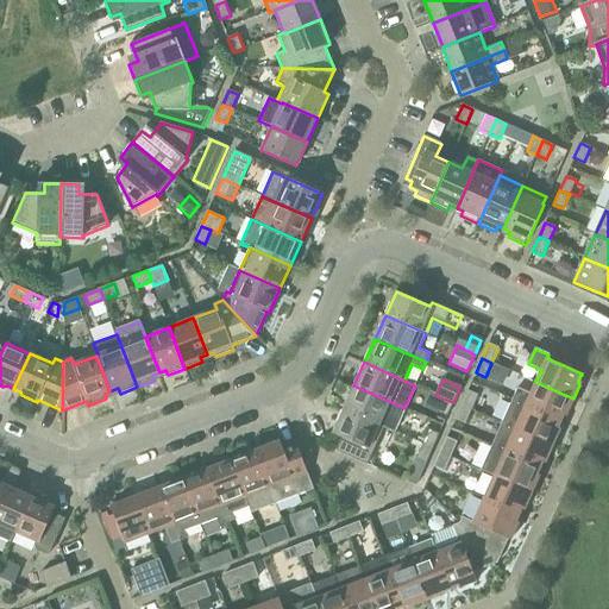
[(513,400),(560,421),(564,414),(567,413),(573,399),(535,382),(531,394),(518,388),(513,400)]
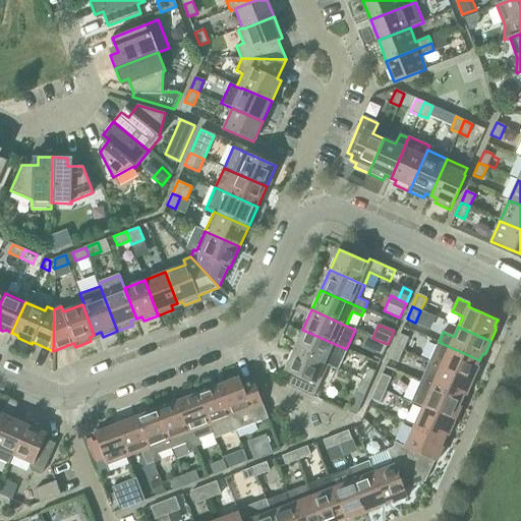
[(302,330),(294,350),(329,365),(337,368),(346,349),(302,330)]
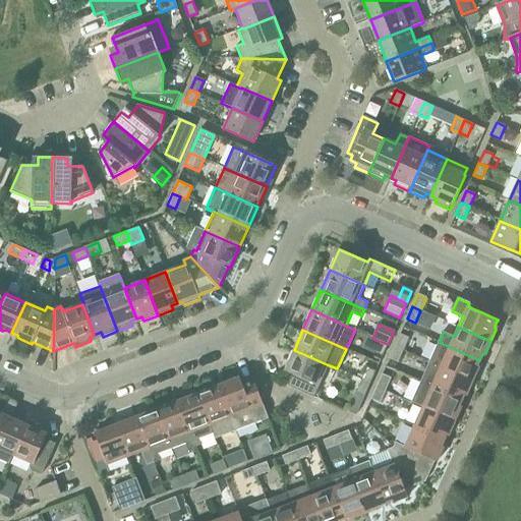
[(395,347),(403,350),(408,338),(400,334),(395,347)]
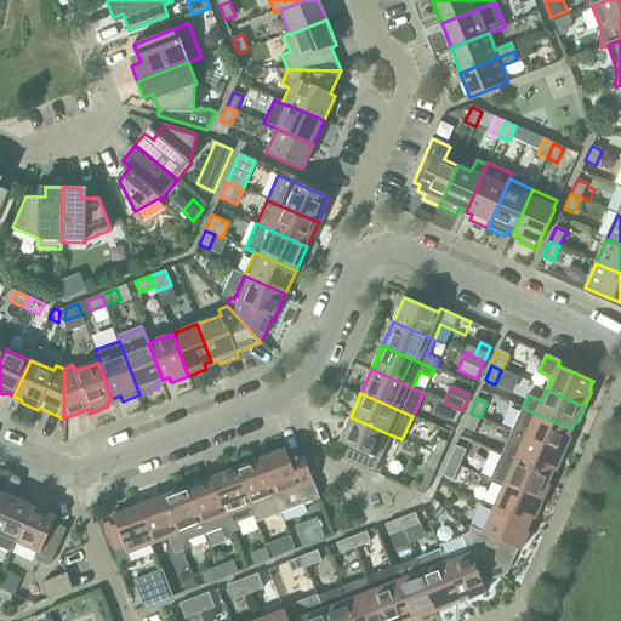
[(456,423),(462,410),(451,406),(445,420),(456,423)]
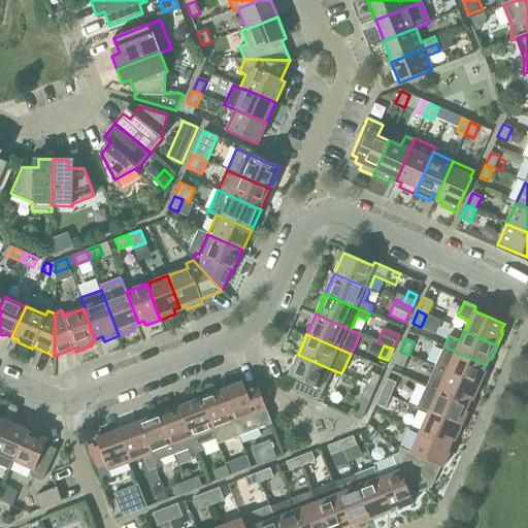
[(444,347),(435,367),(479,387),(485,374),(483,371),(486,365),(444,347)]
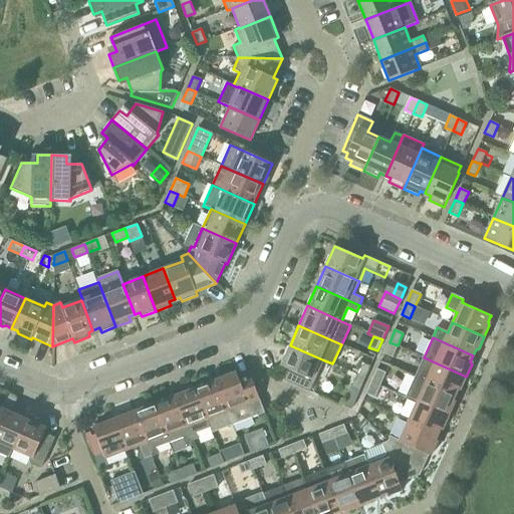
[(393,357),(398,345),(390,342),(383,354),(393,357)]
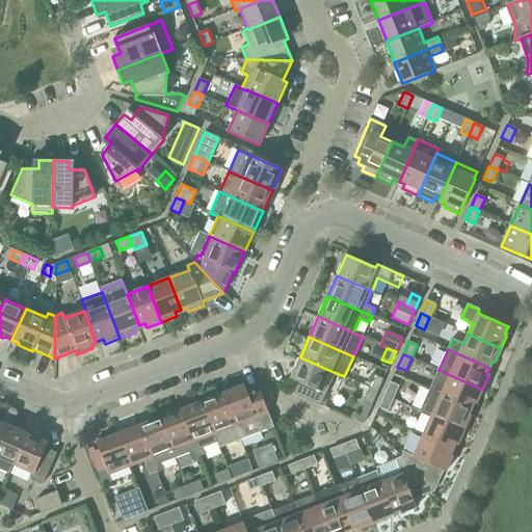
[(300,357),(291,378),(299,382),(294,394),(321,405),(336,373),(300,357)]
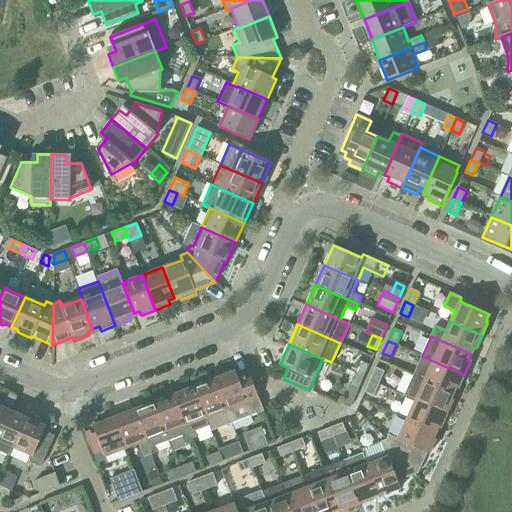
[(422,356),(413,375),(453,393),(456,388),(459,387),(464,375),(422,356)]
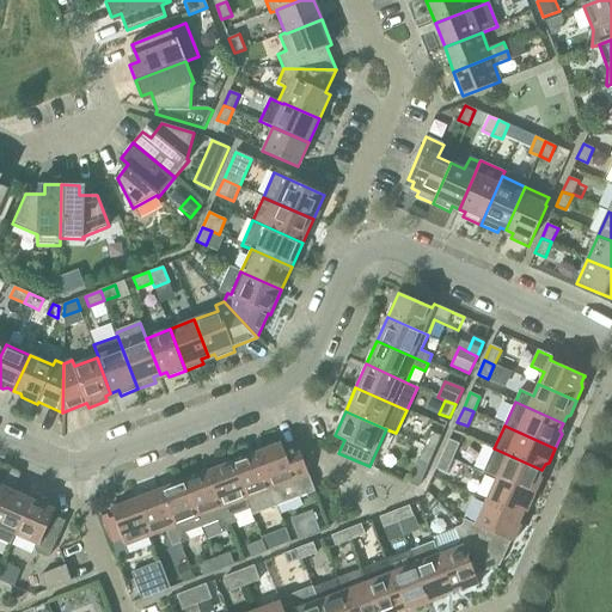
[(424,446),(434,451),(441,436),(432,432),(424,446)]
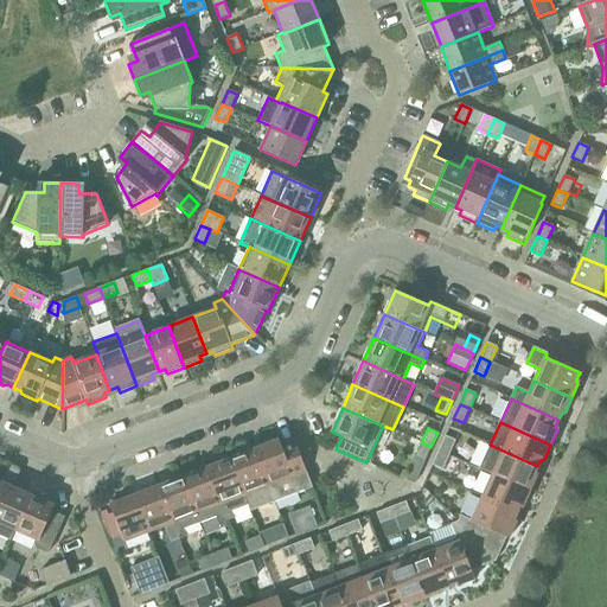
[(439,451),(449,454),(455,441),(445,436),(439,451)]
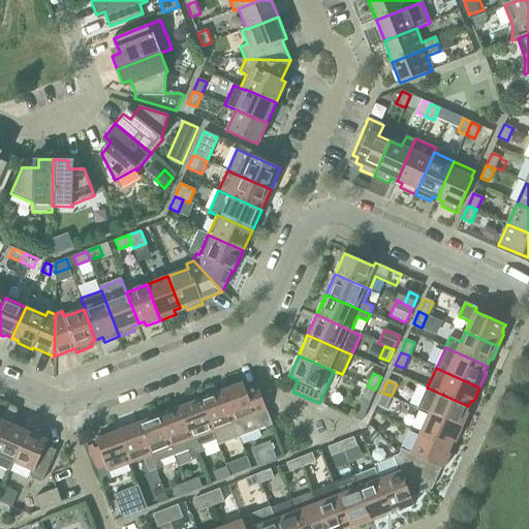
[(243,383),(221,392),(239,437),(246,435),(259,430),(272,425),(260,394),(256,384),(245,390),(243,383)]
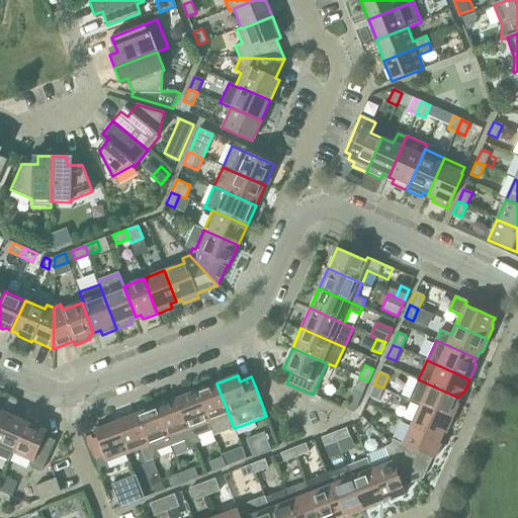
[(362,394),(367,381),(359,377),(354,390),(362,394)]
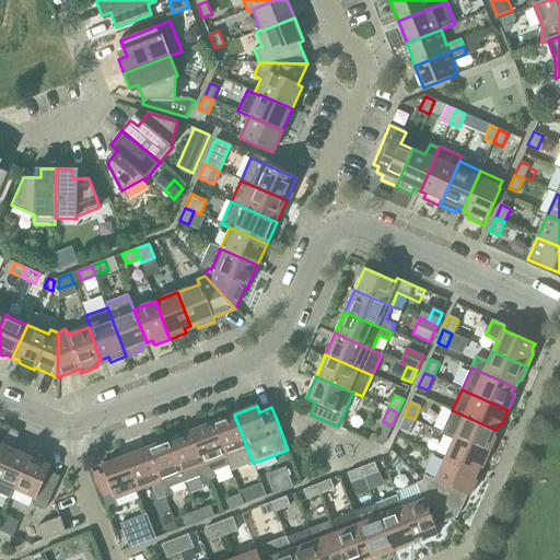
[(442,432),(454,438),(489,453),(494,440),(493,436),(496,430),(452,410),(442,432)]
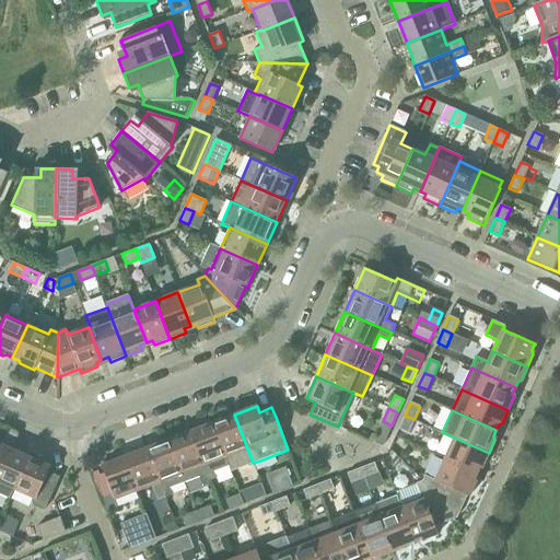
[(234,415),(212,423),(229,466),(231,471),(253,463),(234,415)]
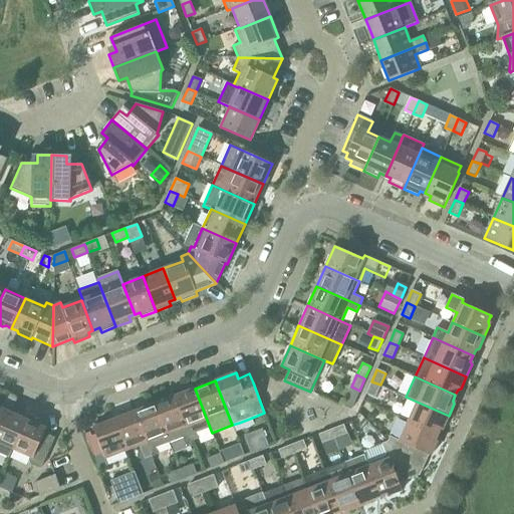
[(374,398),(380,384),(371,381),(366,394),(374,398)]
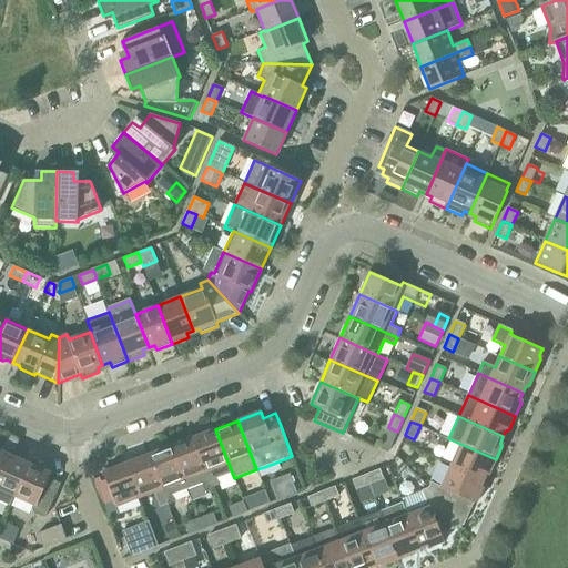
[(215,429),(193,438),(212,487),(220,484),(217,478),(232,473),(215,429)]
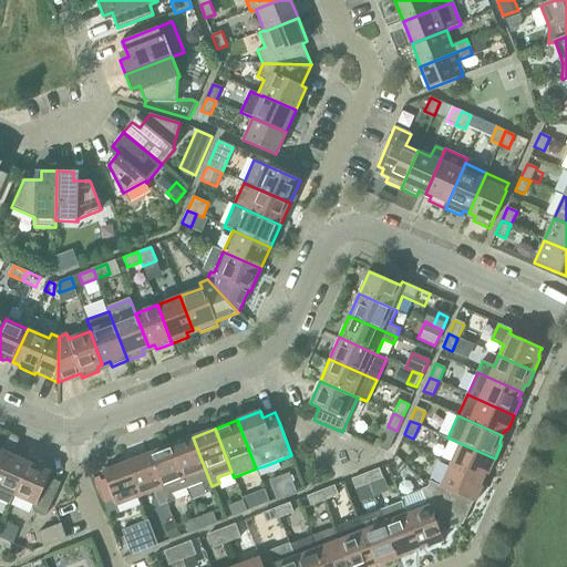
[(3,442),(16,447),(20,437),(8,433),(3,442)]
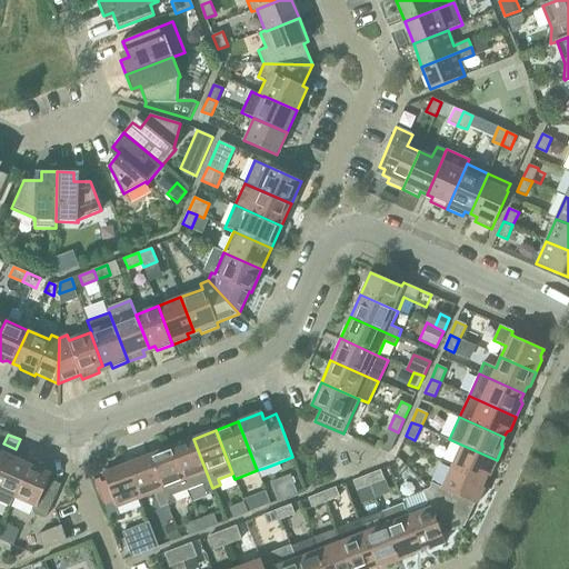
[(193,439),(171,447),(187,490),(196,487),(202,485),(205,490),(212,488),(193,439)]
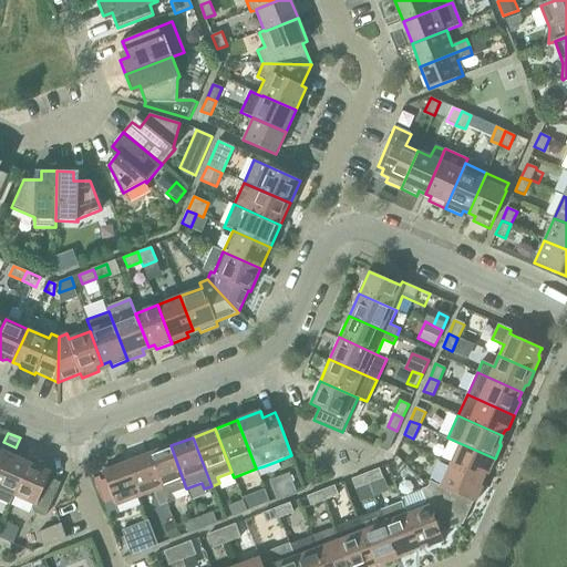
[(12,456),(12,455),(16,447),(3,442),(0,450),(0,466),(6,453),(12,456)]
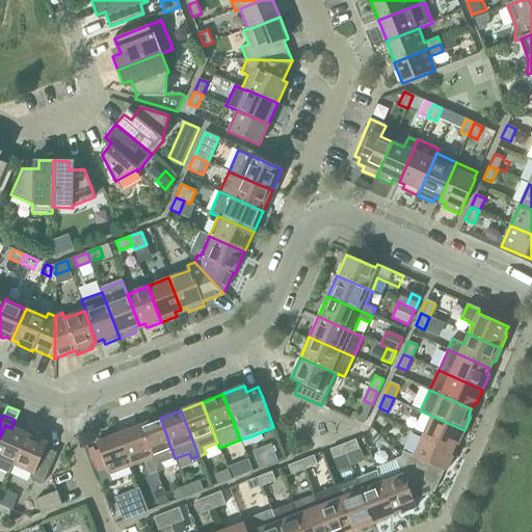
[(459,443),(464,430),(431,416),(422,436),(453,450),(455,444),(459,443)]
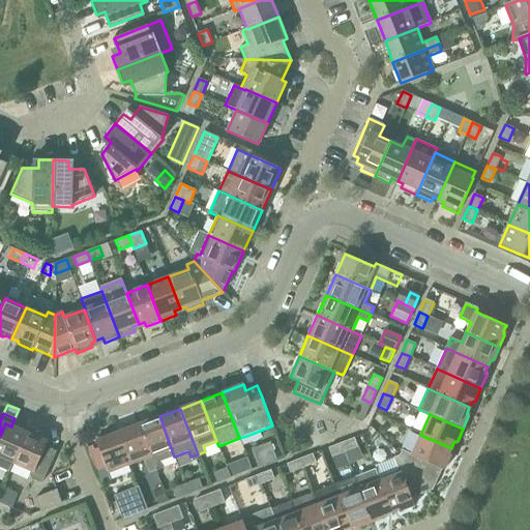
[(159,416),(139,424),(156,470),(163,468),(160,462),(167,460),(174,457),(159,416)]
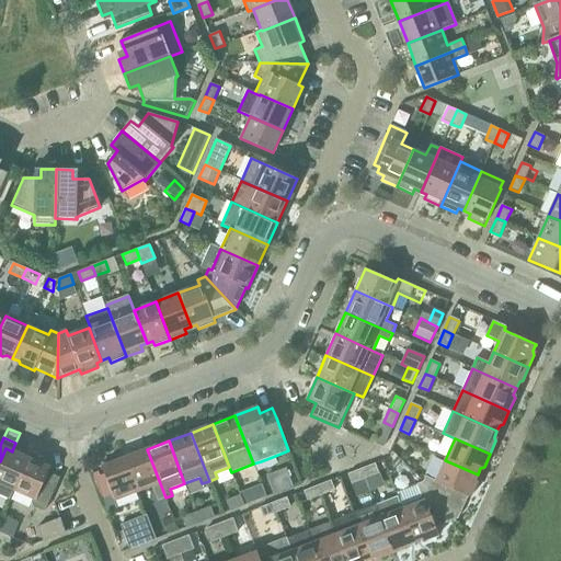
[(27,458),(12,450),(12,451),(6,448),(0,461),(0,494),(10,500),(14,490),(27,458)]
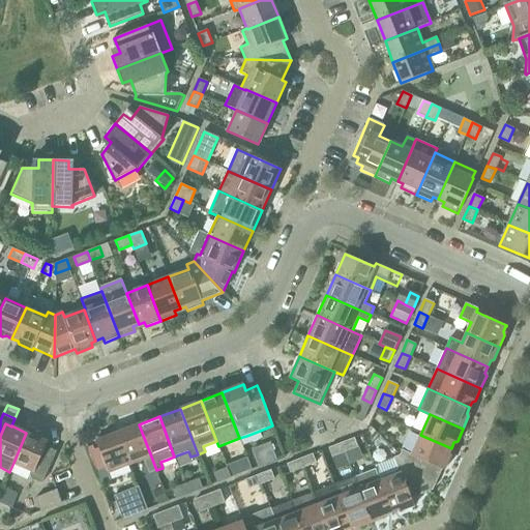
[(139,424),(117,433),(129,465),(144,460),(149,473),(156,470),(139,424)]
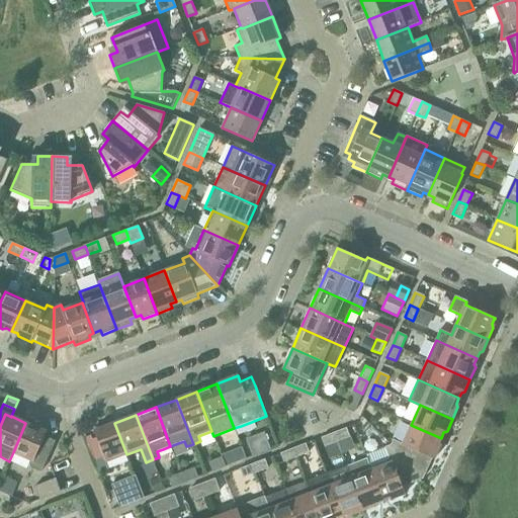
[(25,423),(13,452),(32,460),(29,465),(42,470),(56,441),(45,436),(47,432),(25,423)]
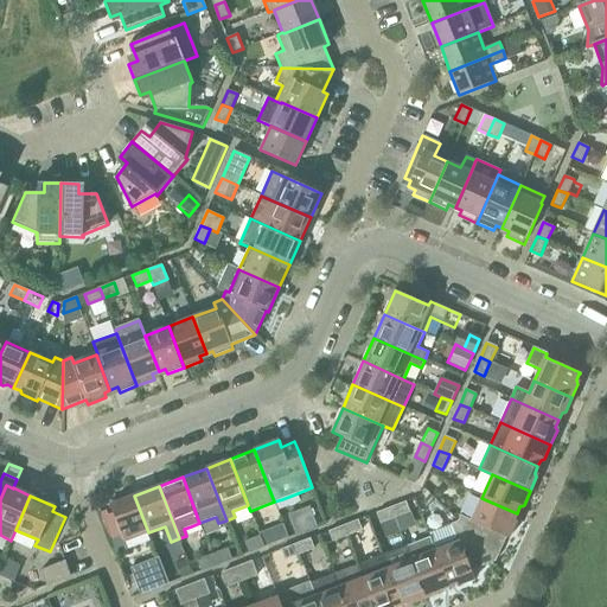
[(112,509),(97,513),(109,543),(122,537),(125,542),(148,532),(134,496),(110,505),(112,509)]
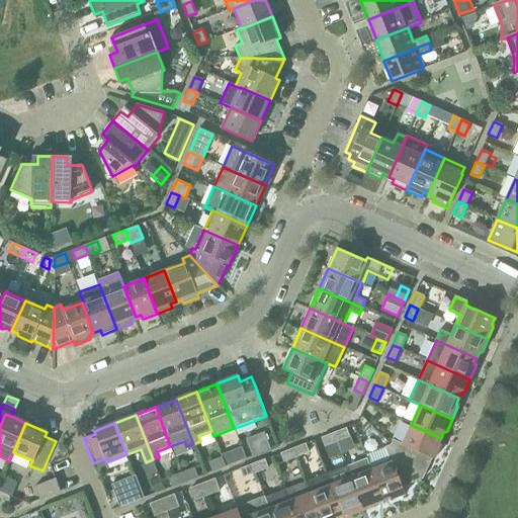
[(438,444),(441,438),(411,425),(403,444),(393,440),(391,445),(423,479),(432,458),(434,459),(439,447),(438,444)]
